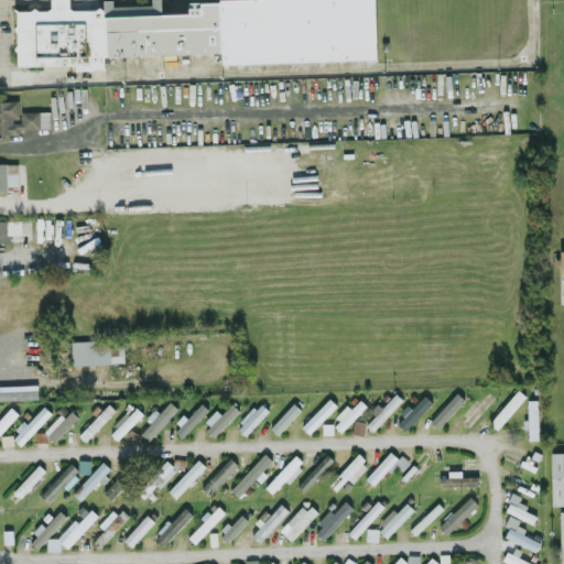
[(376,61),(375,0),(187,0),(187,12),(174,12),(173,0),(160,0),(151,0),(151,12),(102,13),(101,0),(91,0),(68,0),(67,0),(50,0),(51,0),(15,1),(17,65),(75,64),(75,68),(104,68),(104,53),(221,52),(221,62),(376,61)]
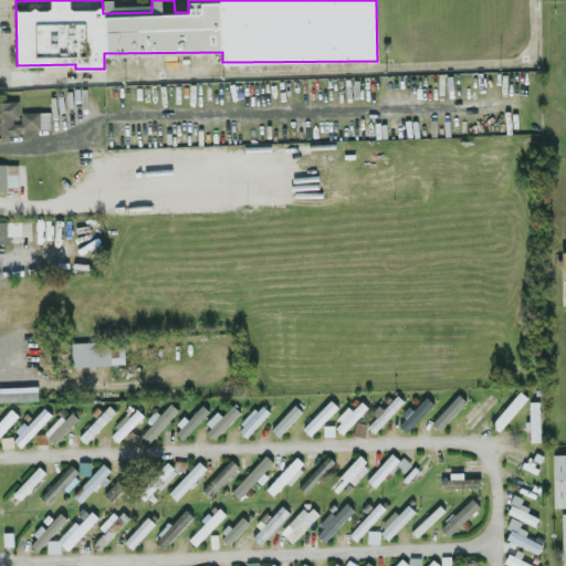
[(49,127),(48,111),(19,111),(19,101),(0,100),(0,134),(19,134),(19,128),(49,127)]
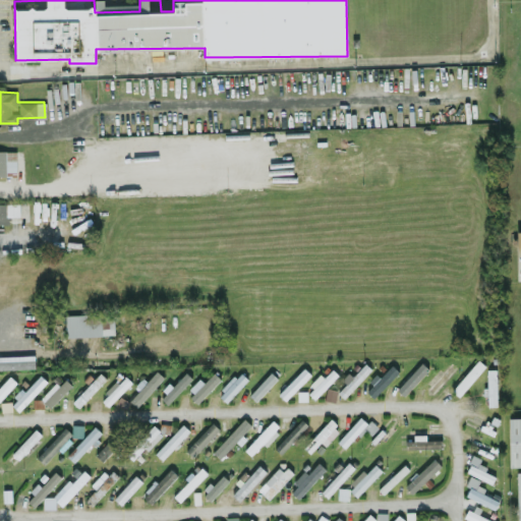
[(16,151),(0,150),(0,175),(7,176),(7,170),(15,171),(16,151)]
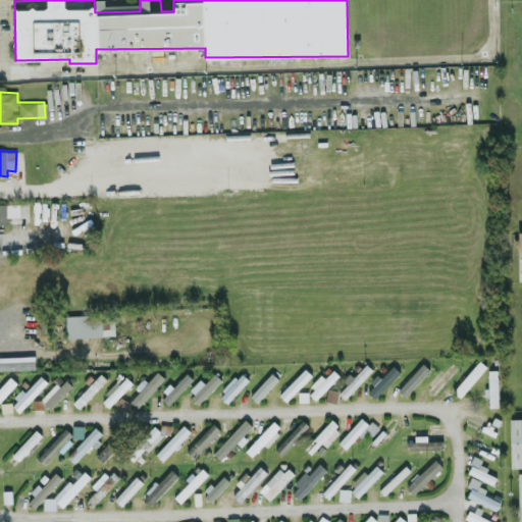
[(19,215),(19,203),(0,203),(0,223),(8,223),(8,216),(19,215)]
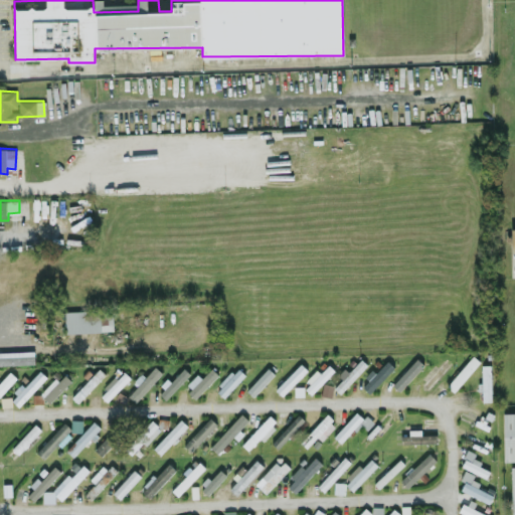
[(113,309),(64,310),(65,332),(113,331),(113,309)]
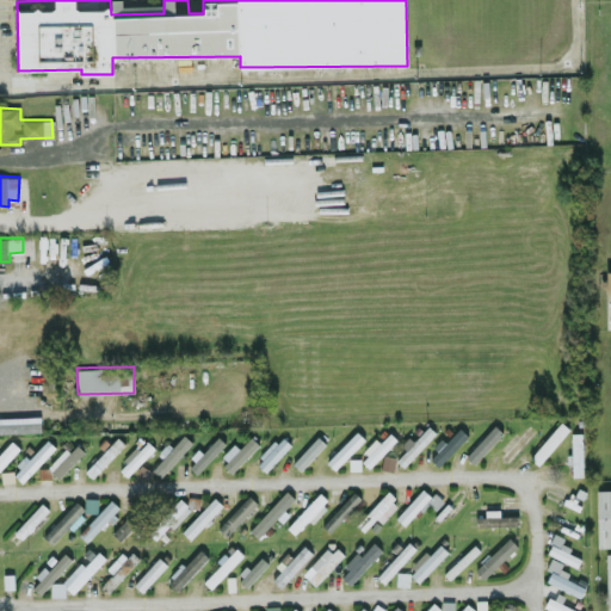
[(0,417),(0,431),(41,431),(41,417),(0,417)]
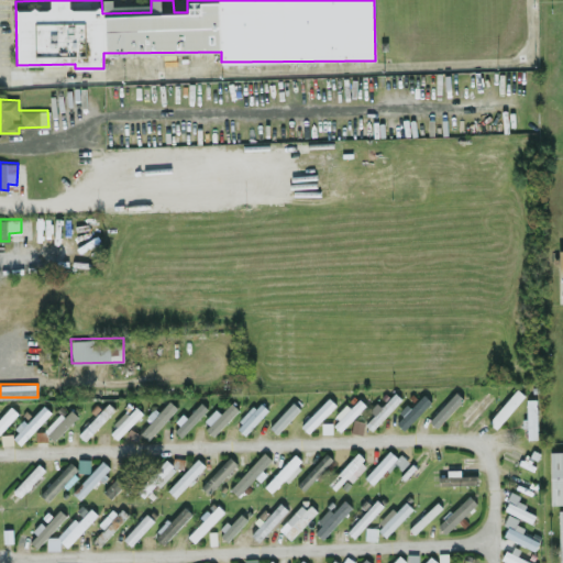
[(488,421),(496,428),(525,394),(517,387),(488,421)]
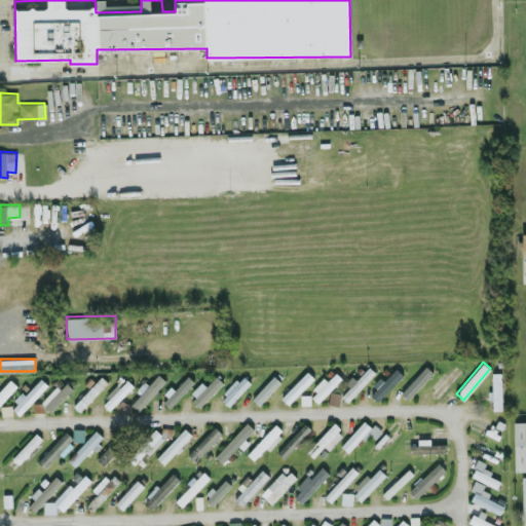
[(407,399),(433,372),(425,365),(400,391),(407,399)]
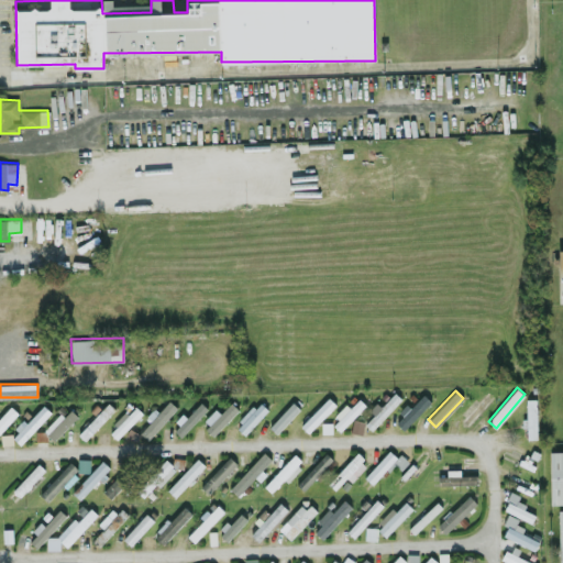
[(381,406),(376,401),(366,411),(372,416),(365,423),(372,429),(401,397),(394,392),(381,406)]
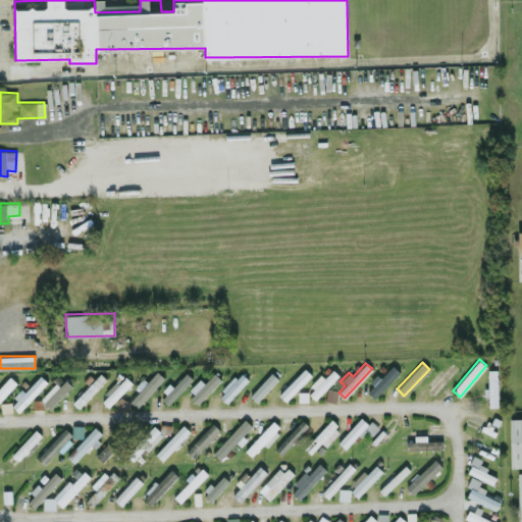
[(380,377),(378,375),(365,389),(374,398),(399,371),(393,364),(380,377)]
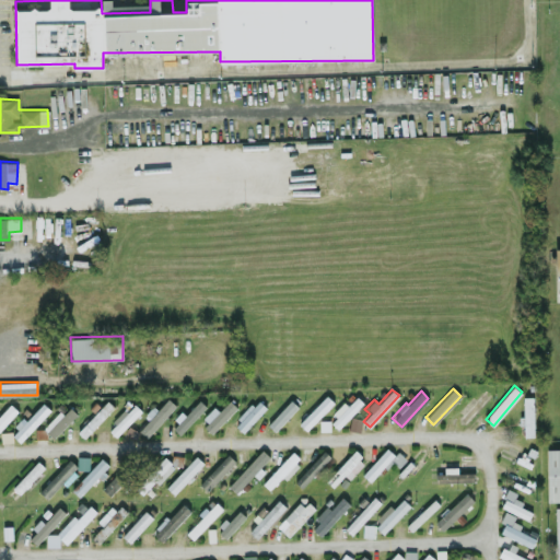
[(488,396),(480,391),(459,417),(467,422),(488,396)]
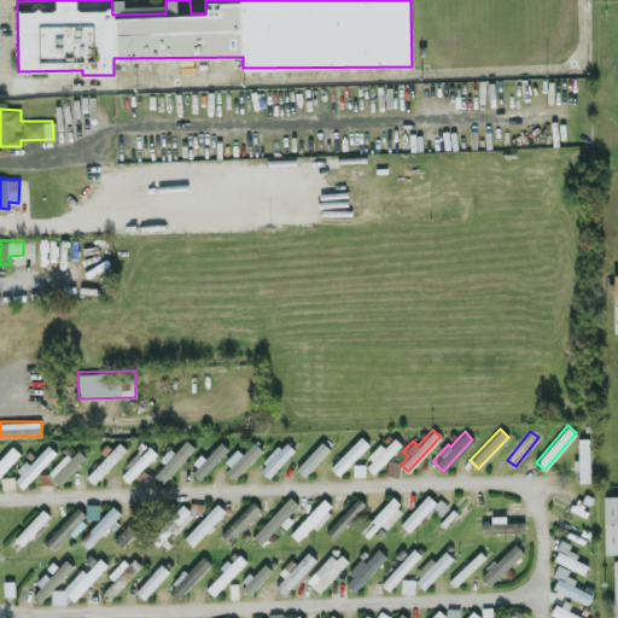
[(85,474),(93,483),(132,442),(124,435),(85,474)]
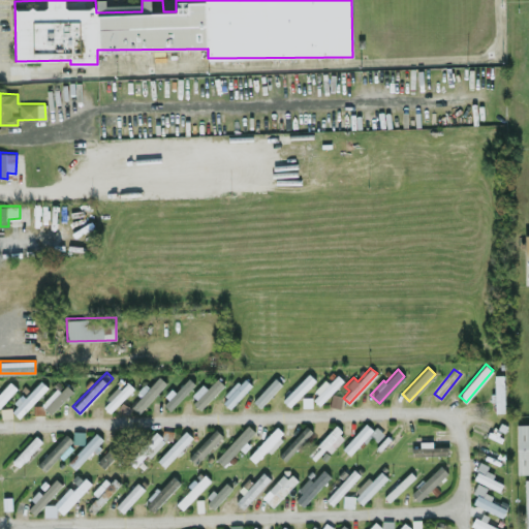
[(289,406),(315,378),(308,372),(283,399),(289,406)]
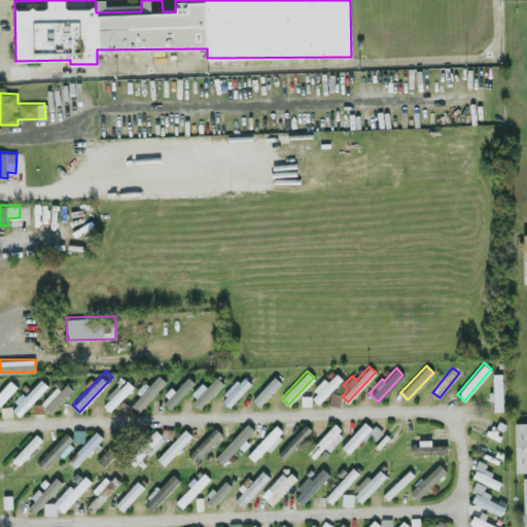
[(129,402),(138,411),(166,380),(155,372),(129,402)]
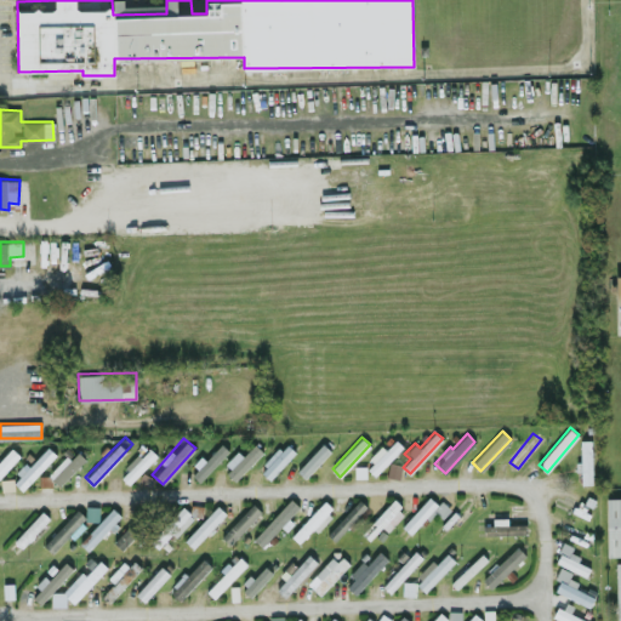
[(251,438),(223,465),(235,478),(263,451),(251,438)]
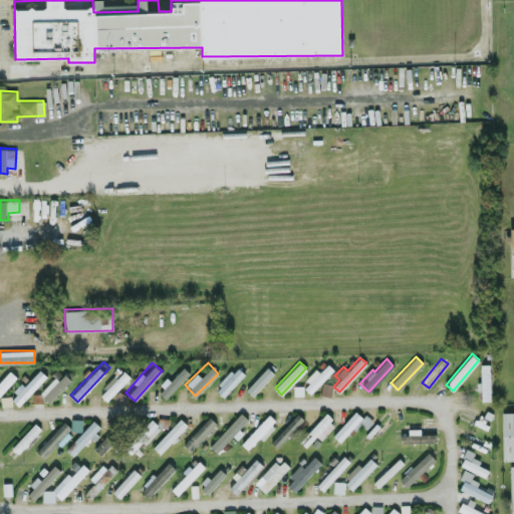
[(333,368),(327,363),(319,371),(316,367),(302,381),(312,392),(333,368)]
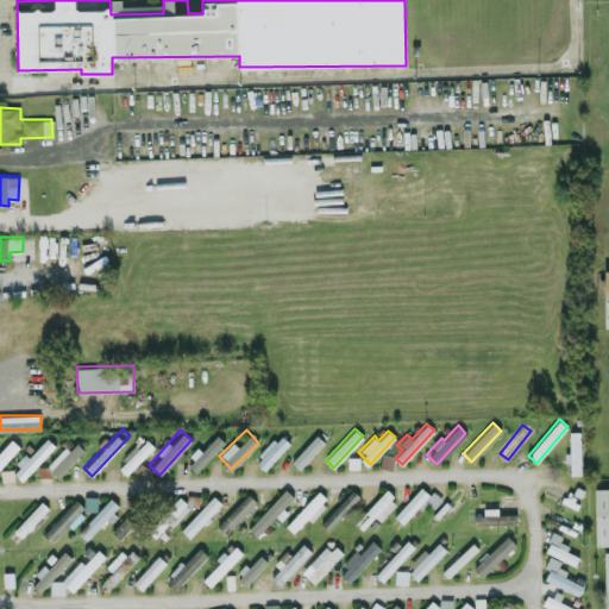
[(581,473),(581,431),(570,431),(569,473),(581,473)]
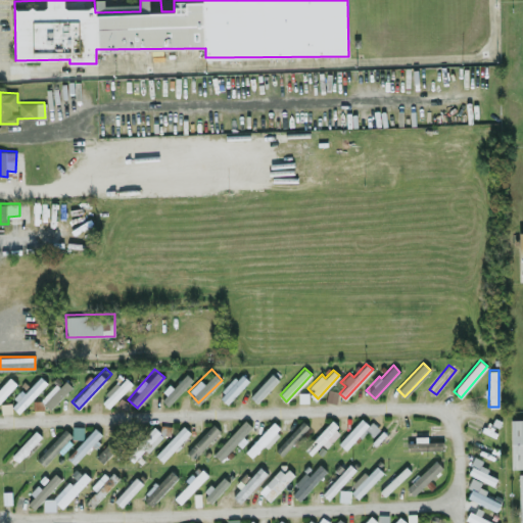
[(227,403),(249,379),(240,371),(218,395),(227,403)]
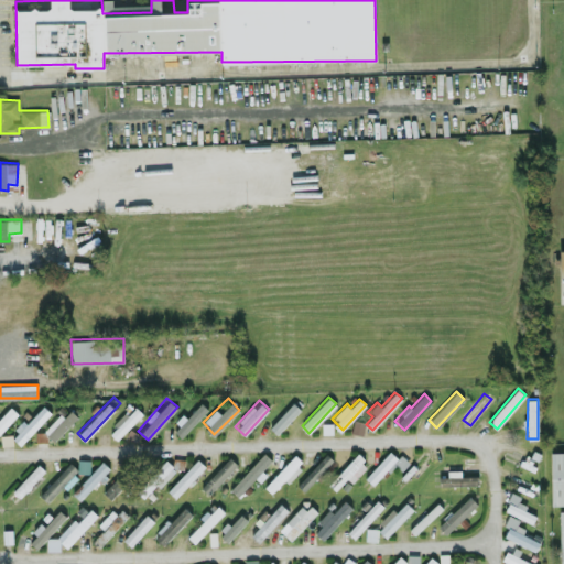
[(300,409),(293,402),(270,426),(277,433),(300,409)]
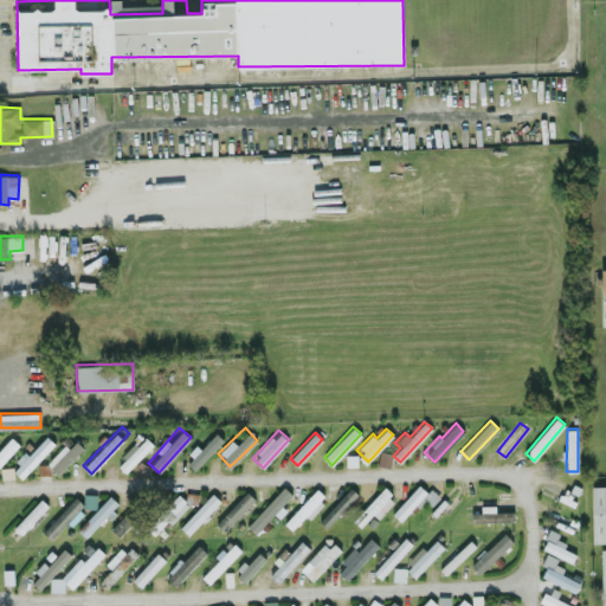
[(12,468),(21,477),(55,443),(46,434),(31,451),(28,450),(12,468)]
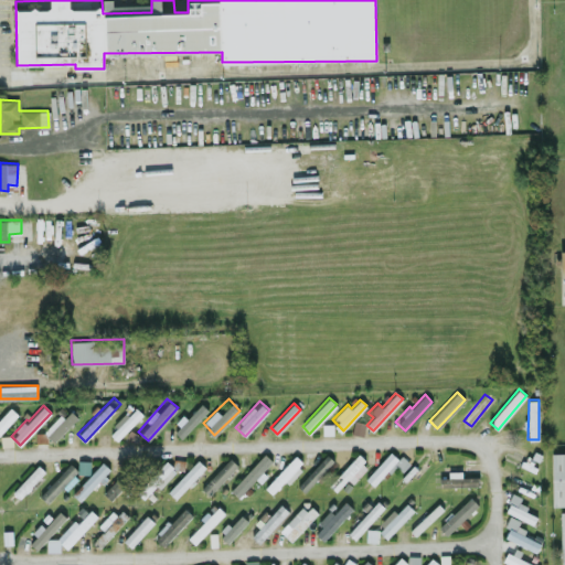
[(44,433),(54,441),(77,416),(68,407),(44,433)]
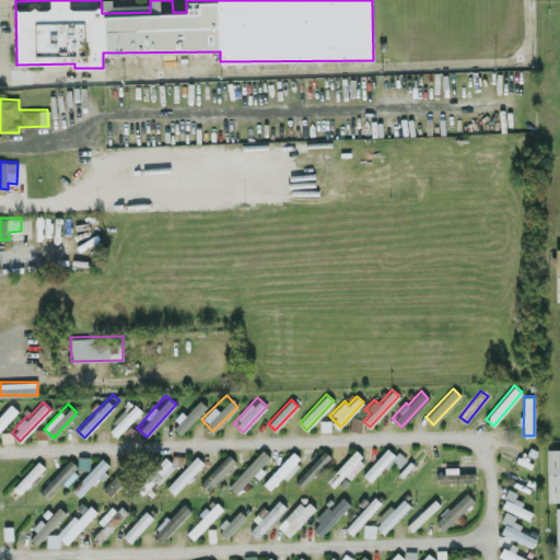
[(398,466),(405,459),(388,445),(362,474),(371,481),(391,459),(398,466)]
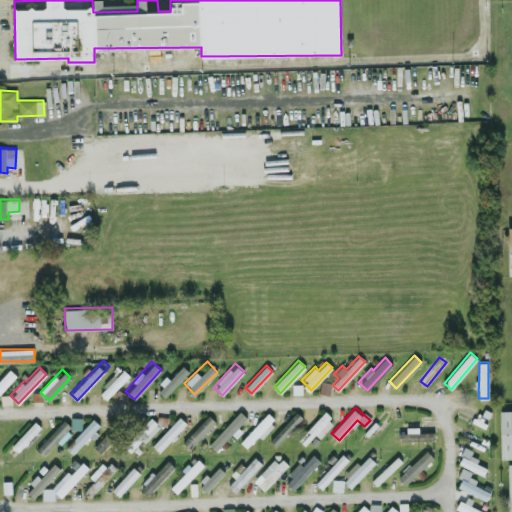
[(511,409),(500,410),(501,457),(511,456),(511,409)]
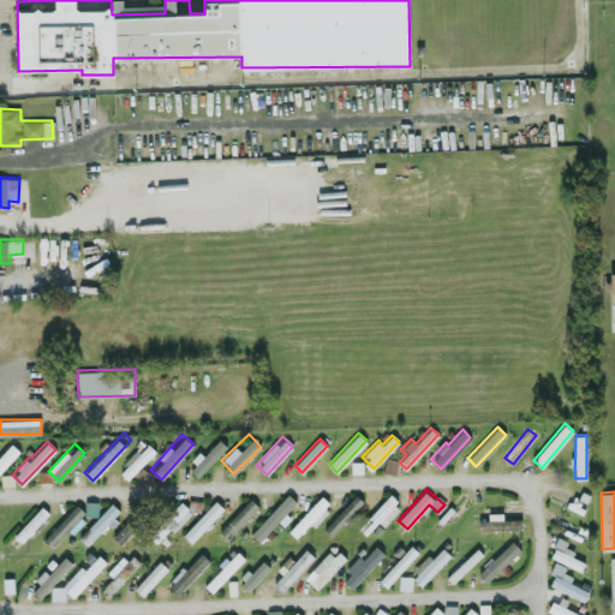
[(228,538),(258,506),(250,497),(219,530),(228,538)]
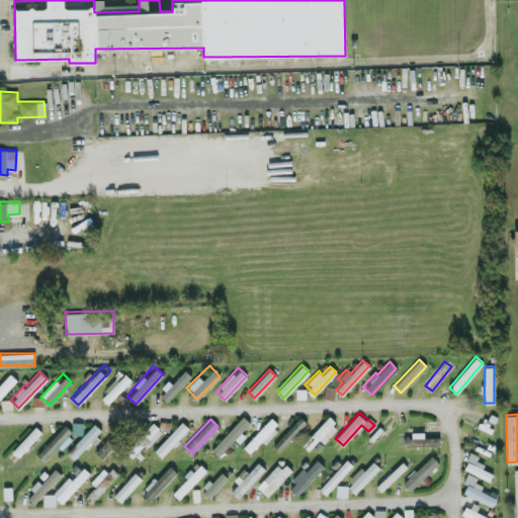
[(154,450),(161,456),(188,427),(181,421),(154,450)]
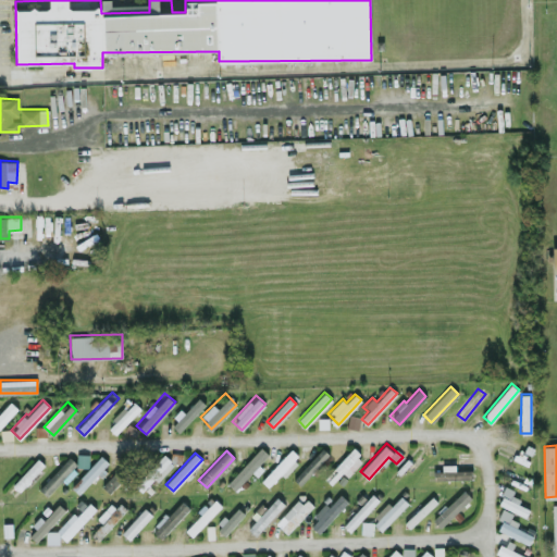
[(12,484),(19,490),(45,463),(38,457),(12,484)]
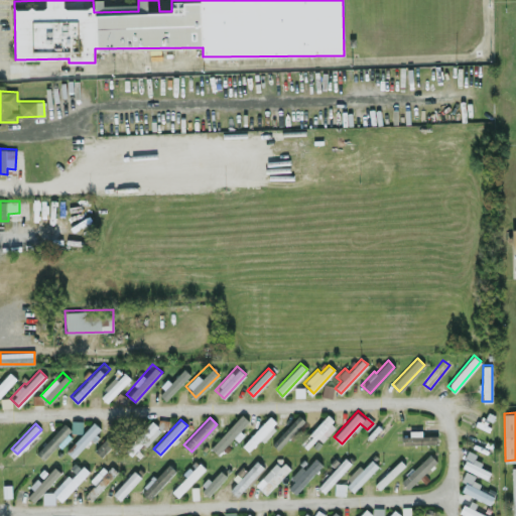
[(419,429),(410,430),(410,435),(402,435),(403,443),(437,442),(437,434),(419,435),(419,429)]
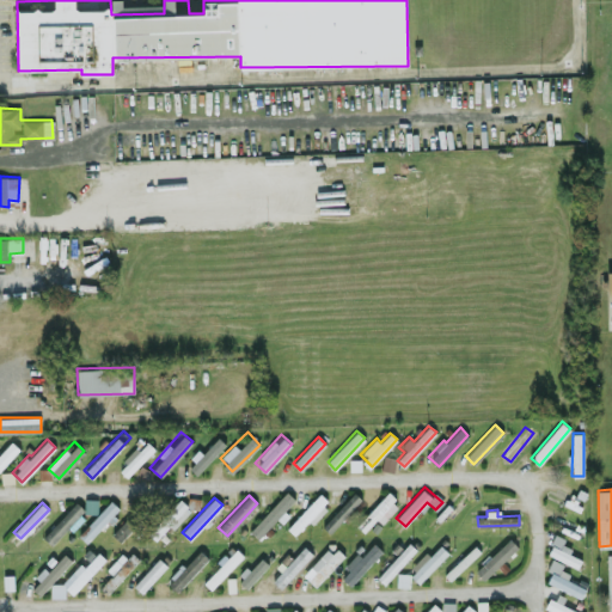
[(484,579),(518,546),(509,537),(476,569),(484,579)]
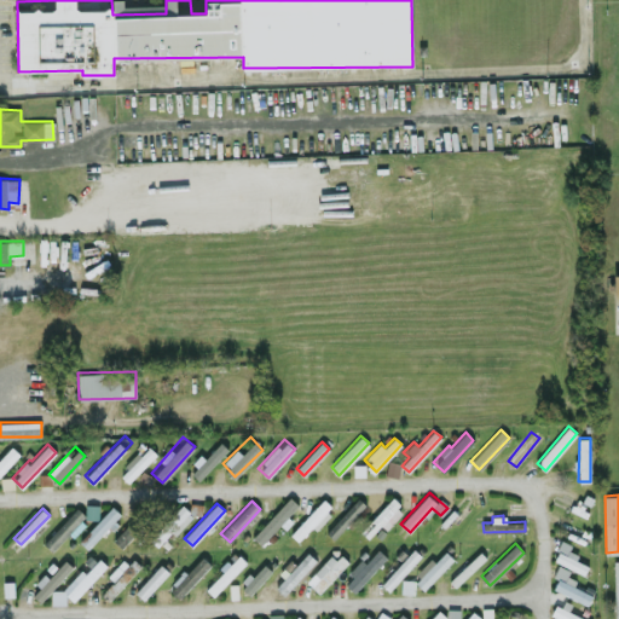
[(381,583),(388,590),(421,555),(414,548),(381,583)]
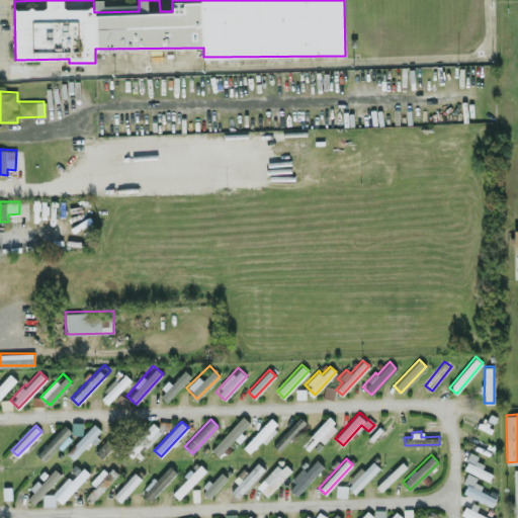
[(288,486),(295,493),(323,466),(316,459),(288,486)]
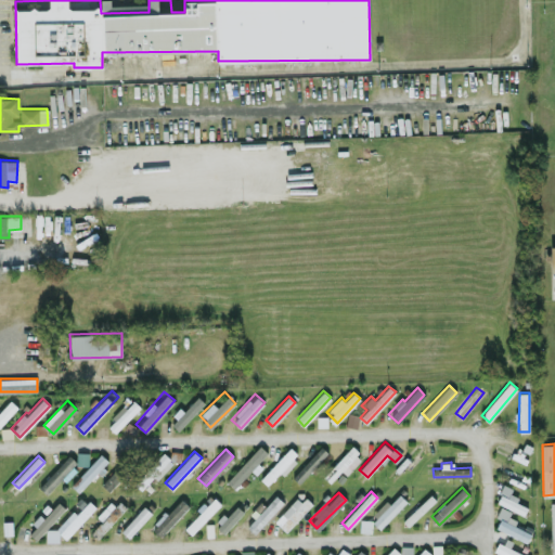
[(379,528),(407,500),(399,493),(371,523),(365,519),(359,526),(366,532),(374,523),(379,528)]
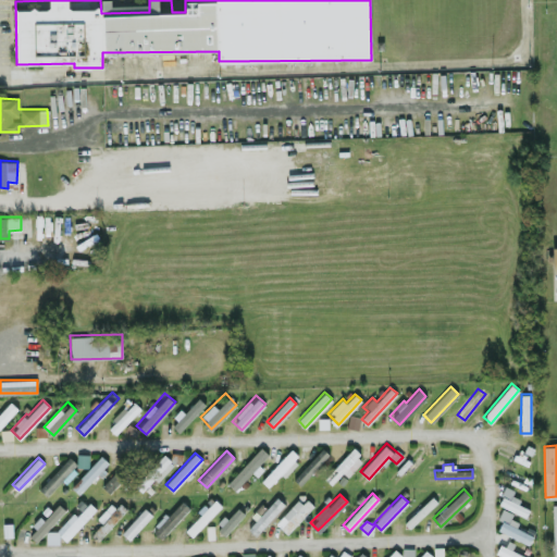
[(404,521),(408,527),(436,502),(432,496),(404,521)]
